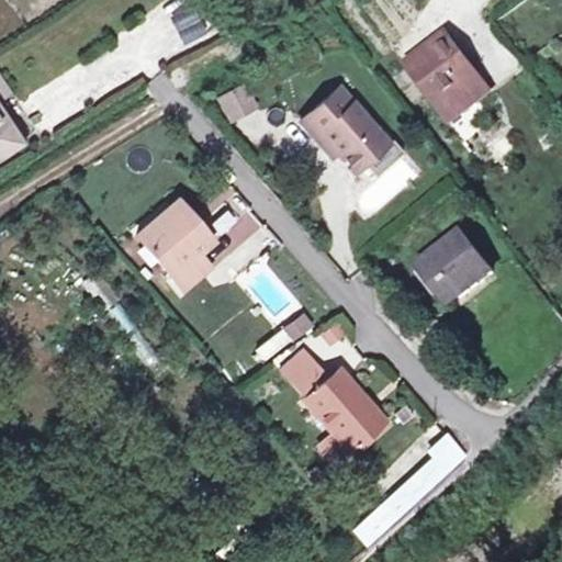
[(186,0),(165,7),(177,43),(199,35),(187,0),(186,0)]
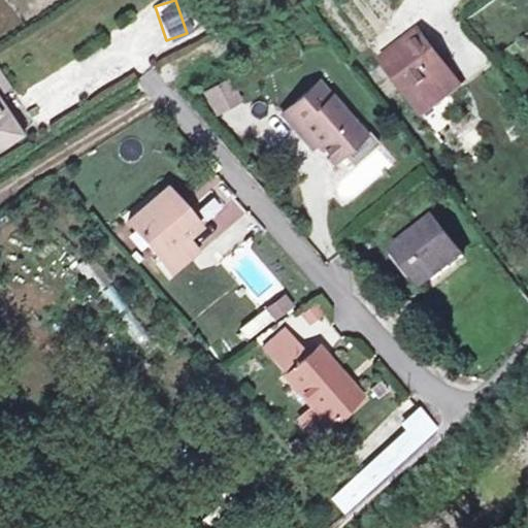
[(385,68),(420,109),(452,85),(416,43),(385,68)]
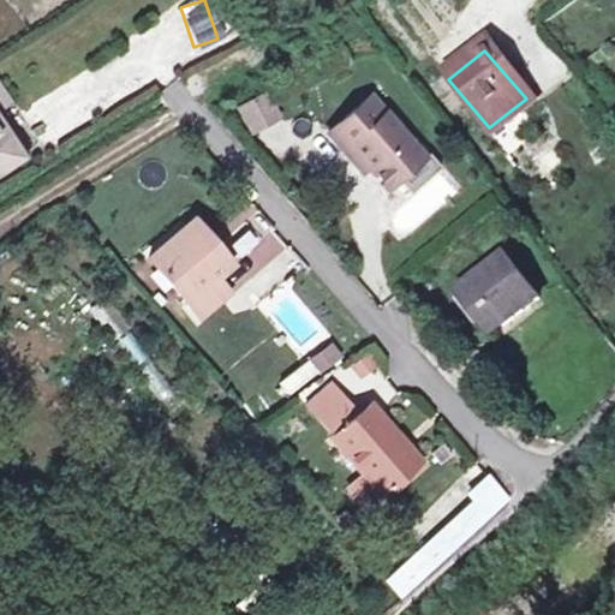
[(348,57),(270,96),(279,112),(357,71),(348,57)]
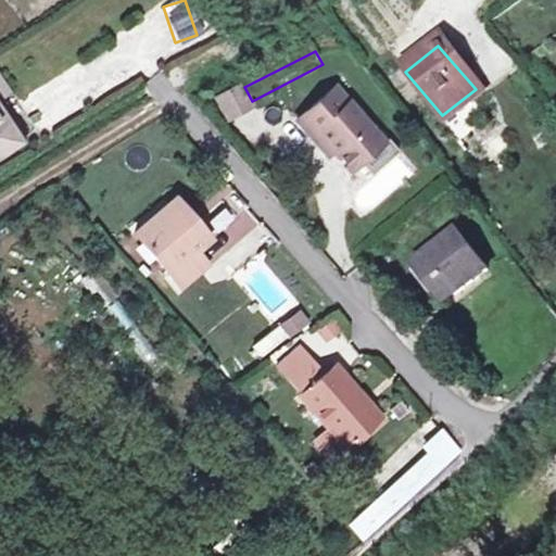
[(0,73),(0,158),(20,146),(0,117),(0,101),(13,92),(0,73)]
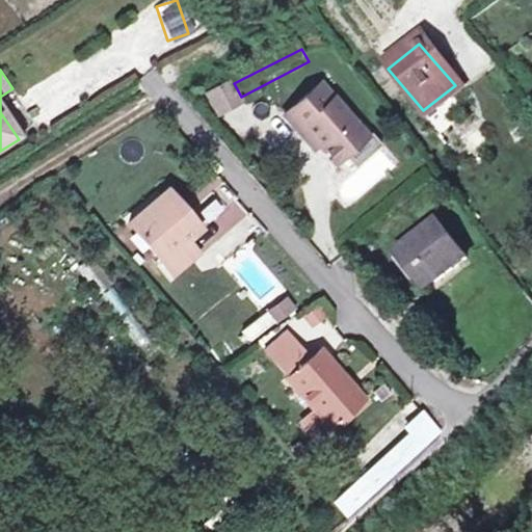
[(302,128),(308,123),(340,157),(346,152),(367,133),(335,97),(330,100),(318,85),(289,112),(302,128)]
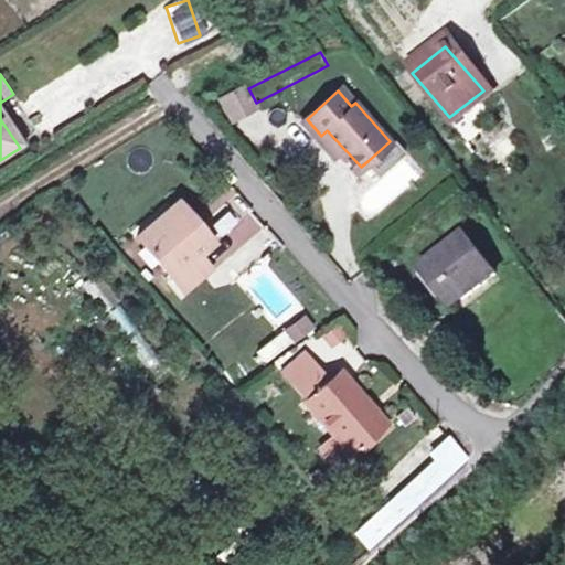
[(259,116),(247,94),(221,108),(233,129),(259,116)]
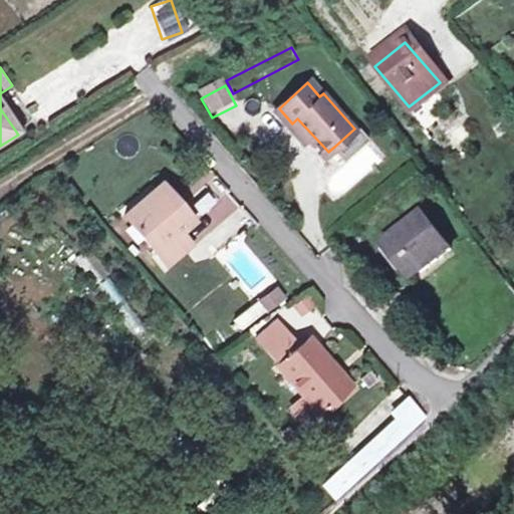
[(359,124),(354,129),(365,140),(369,136),(359,124)]
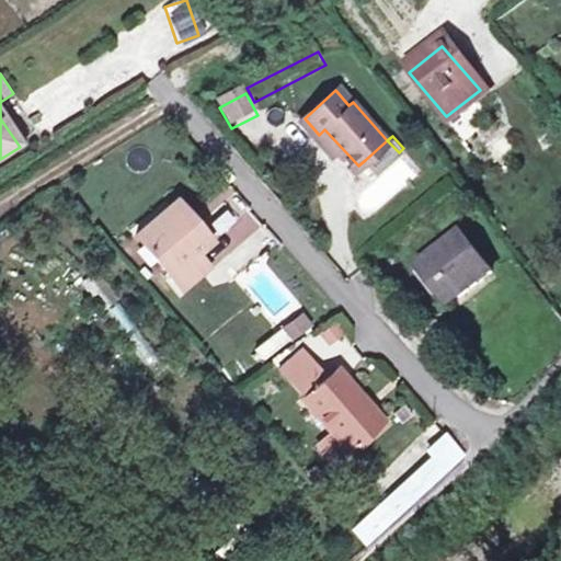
[(387,140),(365,160),(376,172),(399,152),(387,140)]
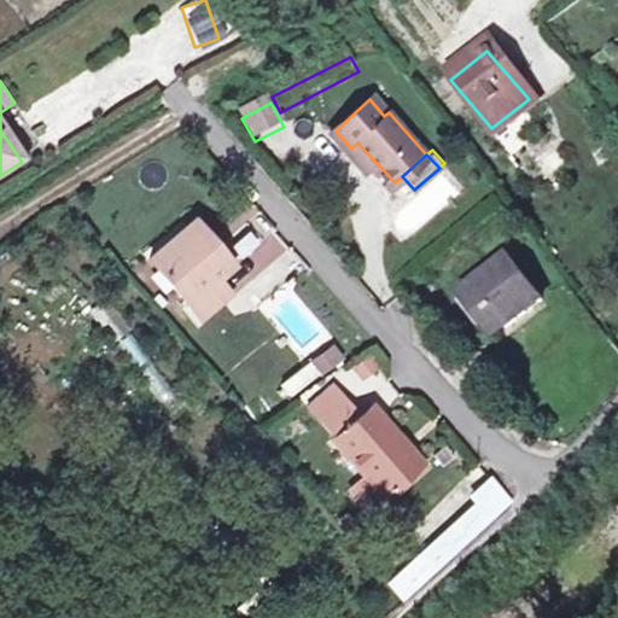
[(233,287),(222,275),(234,263),(196,220),(156,256),(205,313),(233,287)]
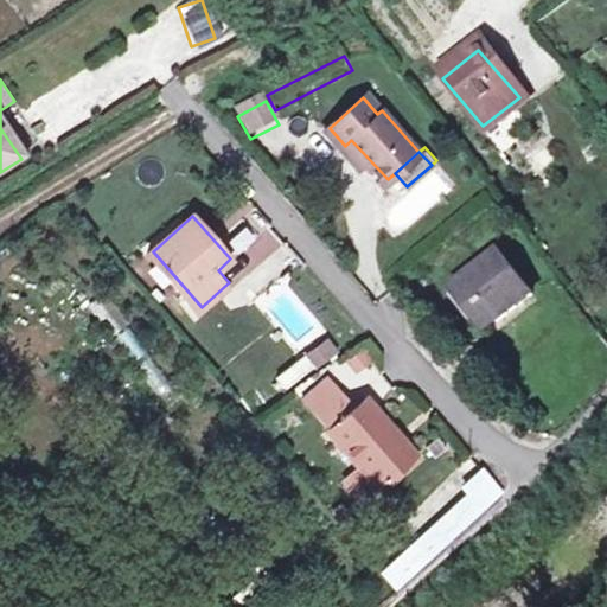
[(509,257),(459,289),(491,334),(540,301),(509,257)]
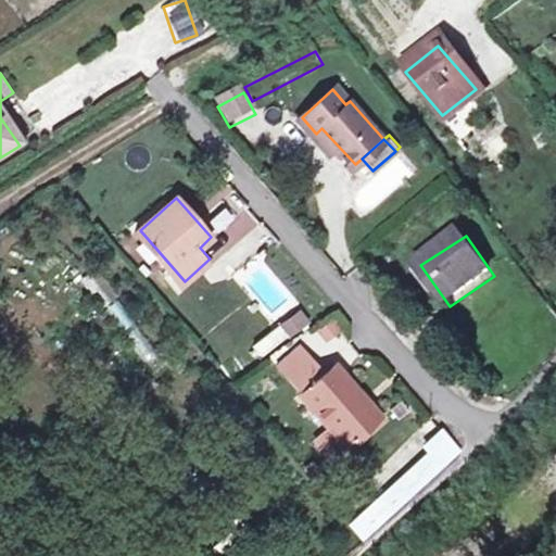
[(100,308),(117,297),(98,268),(80,280),(100,308)]
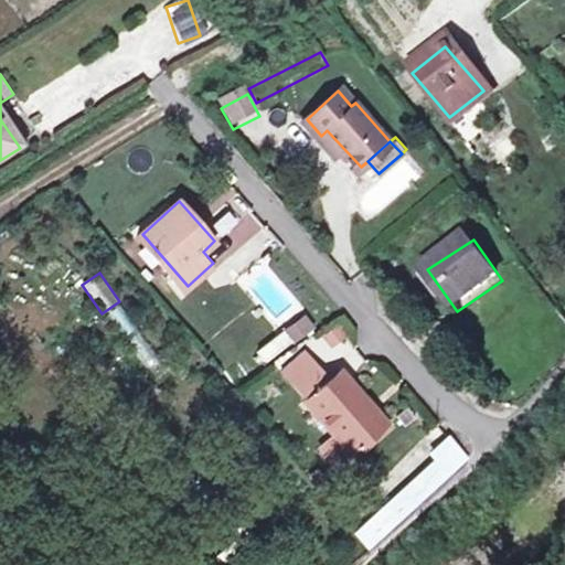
[(109,316),(127,338),(139,329),(120,306),(109,316)]
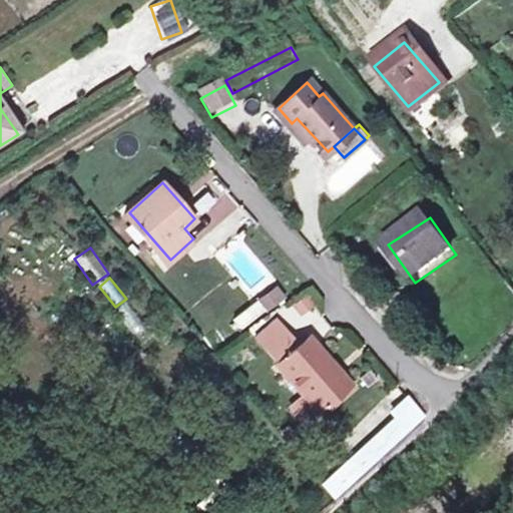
[(277,285),(260,297),(268,308),(284,295),(277,285)]
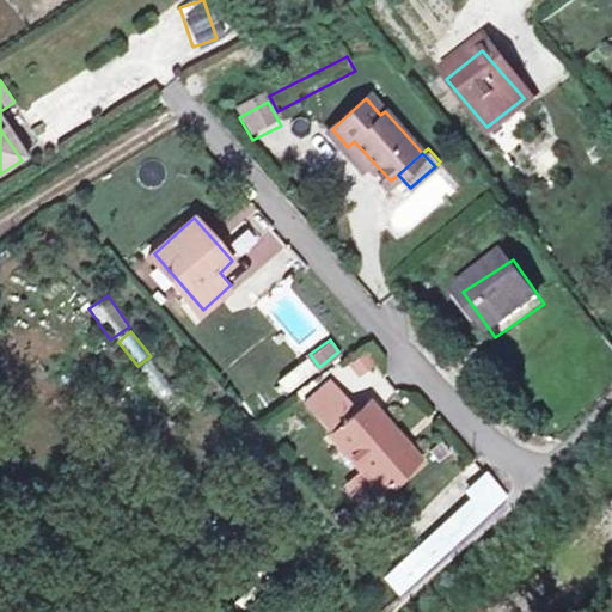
[(319,367),(310,354),(281,375),(291,387),(319,367)]
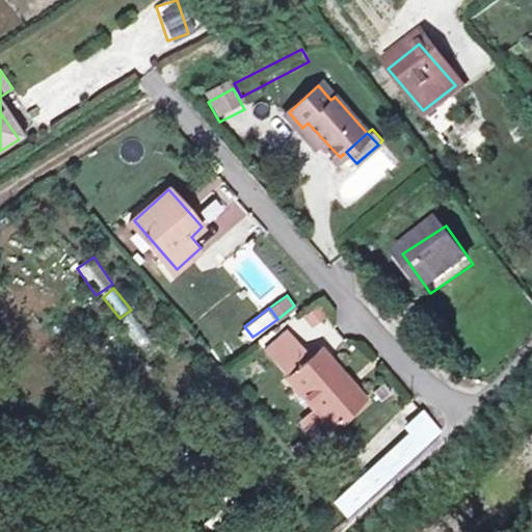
[(307,354),(287,329),(269,344),(290,368),(307,354)]
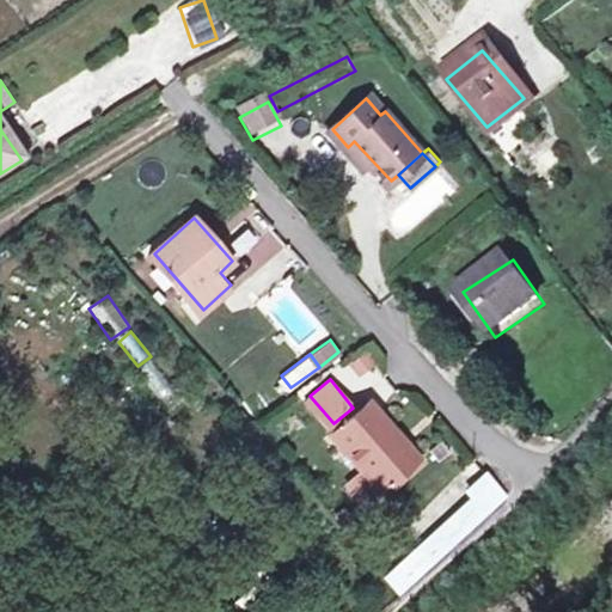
[(373,423),(384,414),(367,395),(356,404),(373,423)]
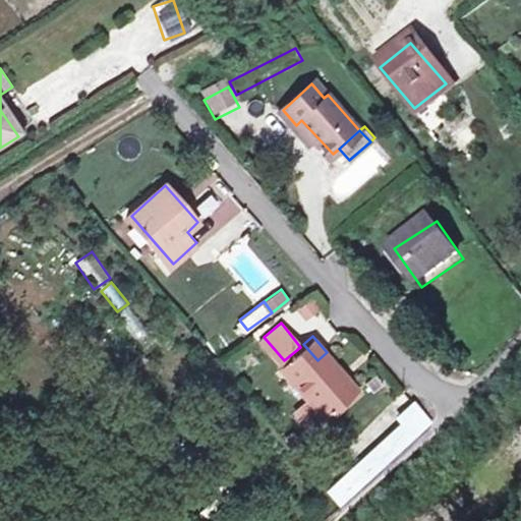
[(317,360),(303,344),(300,347),(284,360),(282,362),(309,393),(328,413),(357,386),(327,352),(317,360)]
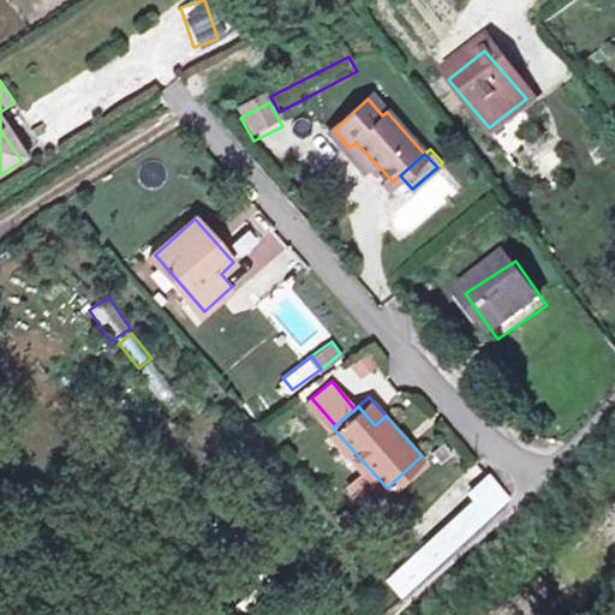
[(374,500),(387,488),(365,464),(352,476),(374,500)]
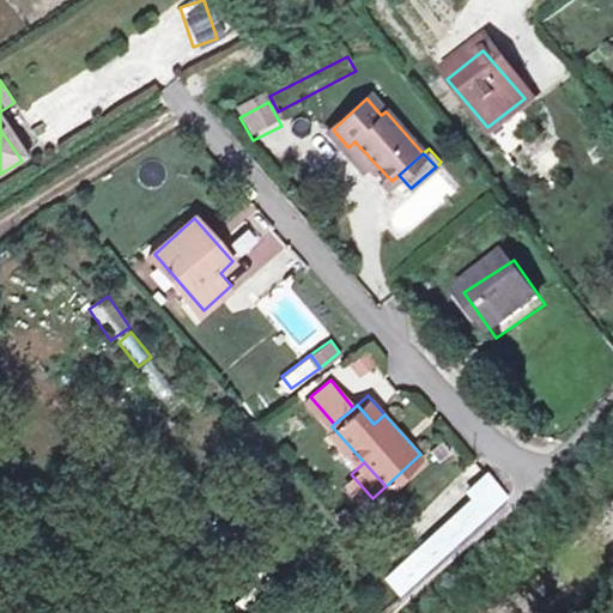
[(400,598),(508,496),(485,472),(462,492),(467,497),(382,578),(400,598)]
